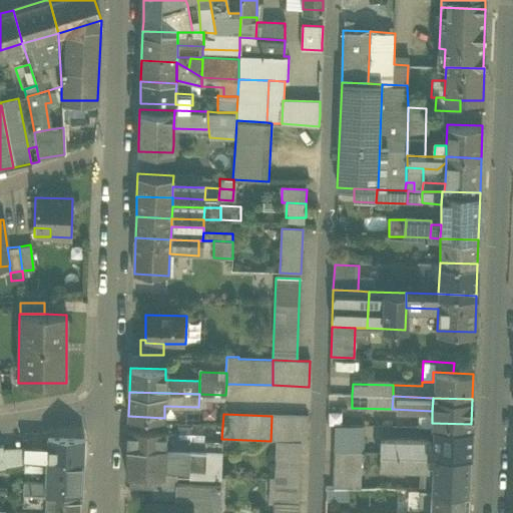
[(308,417),(272,416),(271,441),(276,441),(301,442),(307,442),(308,417)]
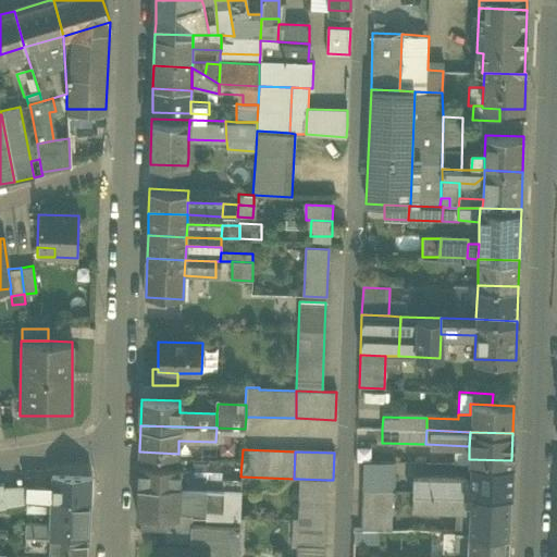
[(362,461),(361,491),(388,492),(394,493),(395,462),(362,461)]
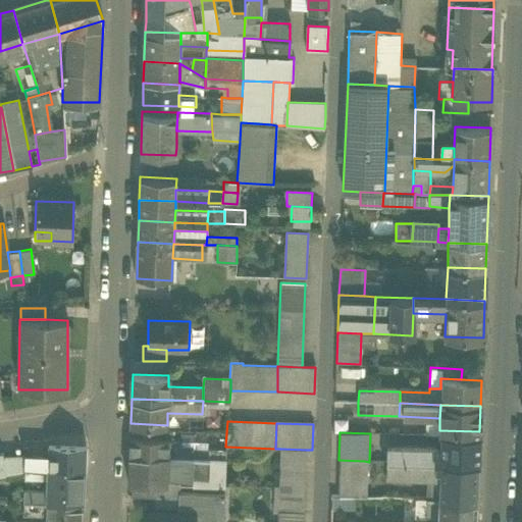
[(387,446),(386,462),(478,466),(479,436),(442,434),(441,453),(437,453),(437,448),(406,447),(387,446)]
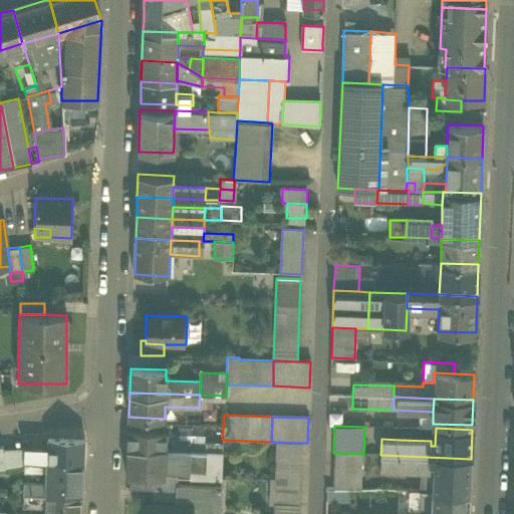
[(127,450),(164,451),(165,433),(127,431),(127,450)]
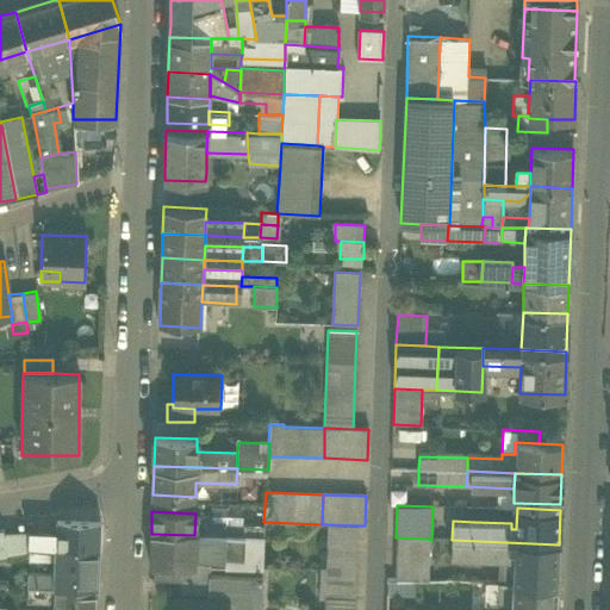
[(211,514),(195,514),(194,535),(226,536),(226,523),(211,523),(211,514)]
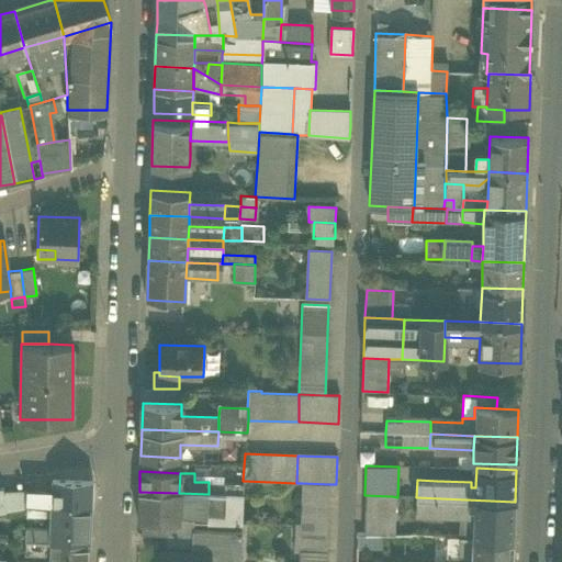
[(53,480),(52,492),(52,503),(90,504),(91,482),(53,480)]
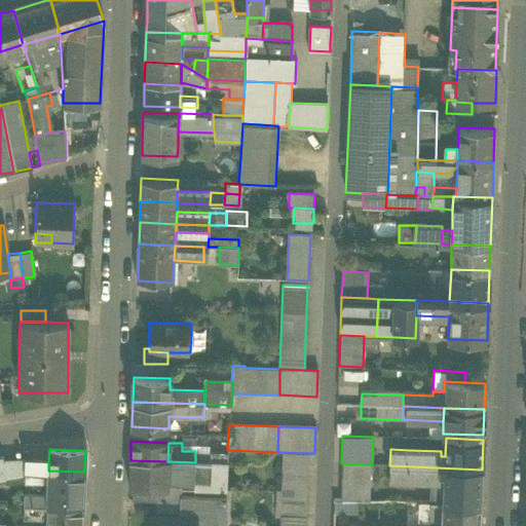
[(283,452),(282,477),(308,478),(308,453),(283,452)]
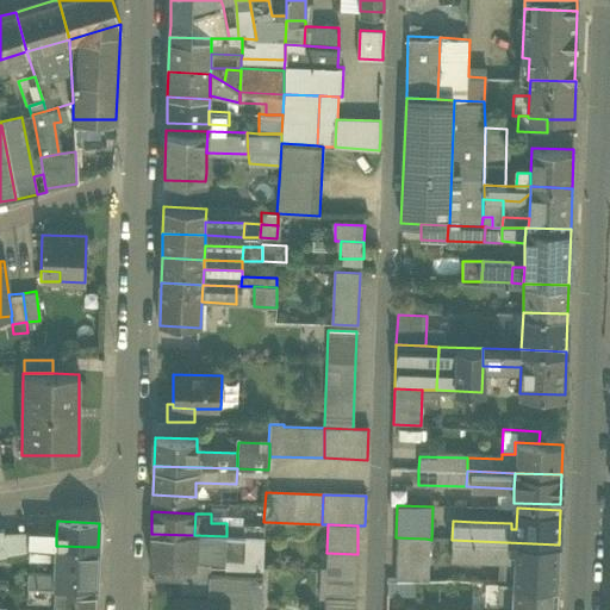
[(56,534),(29,533),(29,545),(50,546),(56,546),(56,534)]
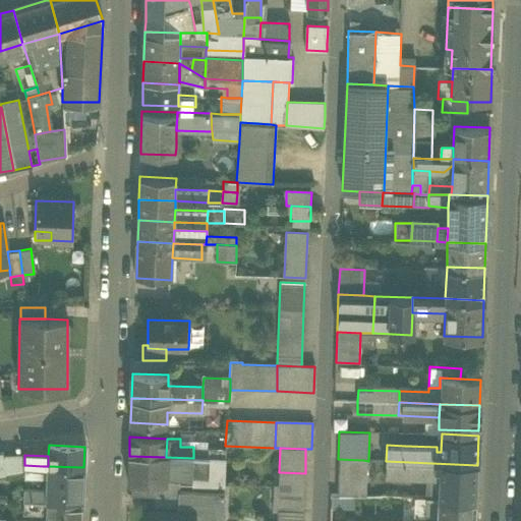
[(133,484),(157,484),(166,484),(166,483),(166,476),(166,457),(129,456),(128,483),(133,484)]
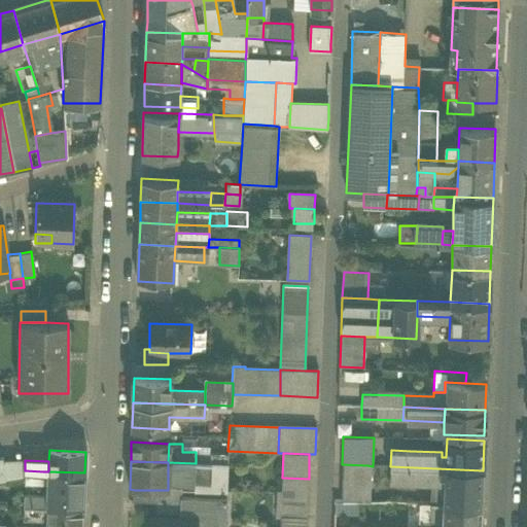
[(3,465),(4,475),(21,472),(21,462),(3,465)]
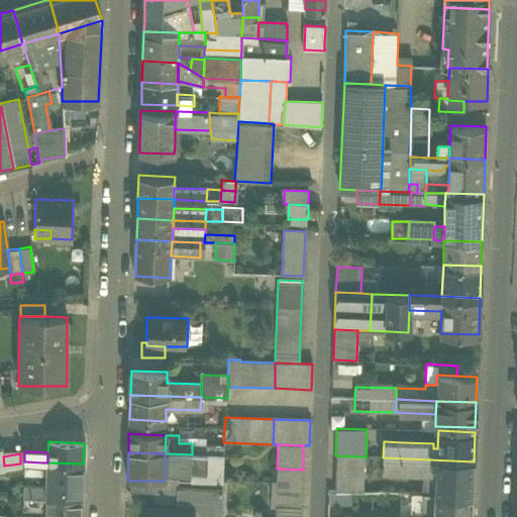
[(165,473),(191,474),(192,454),(165,453),(165,473)]
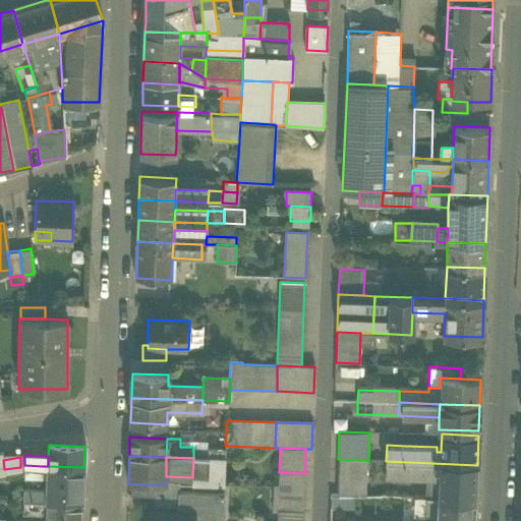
[(219,459),(193,458),(192,477),(192,485),(219,486),(219,459)]
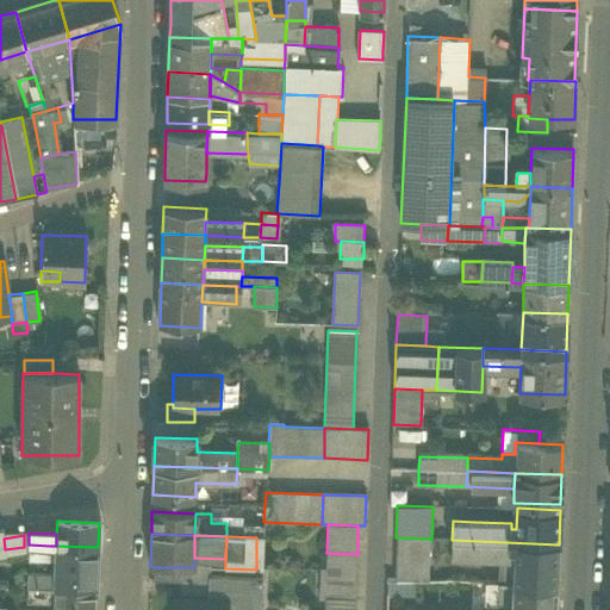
[(396,537),(394,582),(423,583),(425,539),(396,537)]
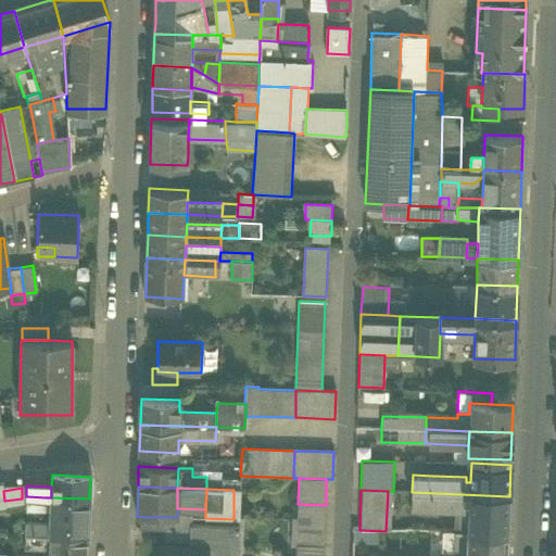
[(468,506),(468,516),(467,533),(507,534),(509,496),(412,492),(411,509),(463,512),(464,506),(468,506)]
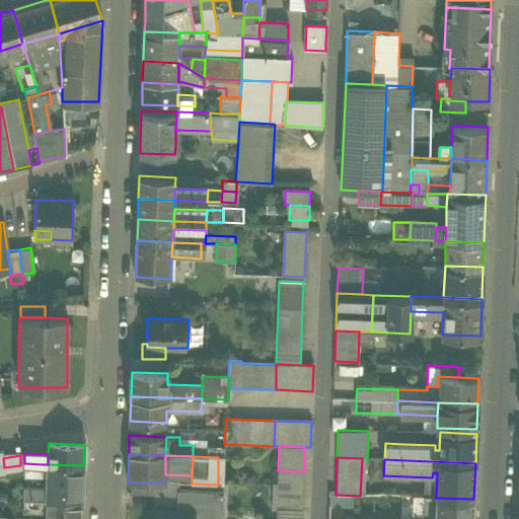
[(24,474),(42,474),(43,464),(24,463),(24,465),(24,469),(24,474)]
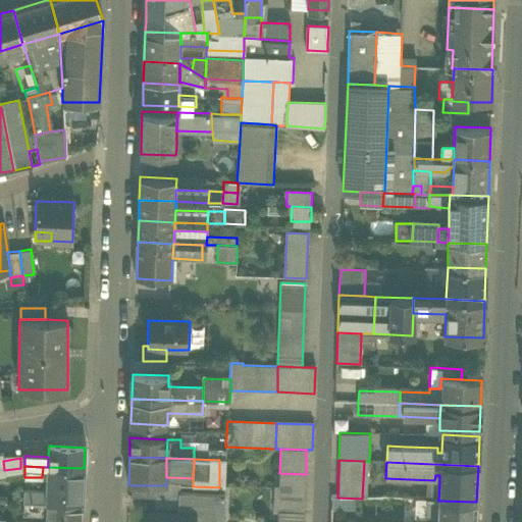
[(48,478),(47,491),(47,504),(83,505),(84,468),(48,467),(48,478)]
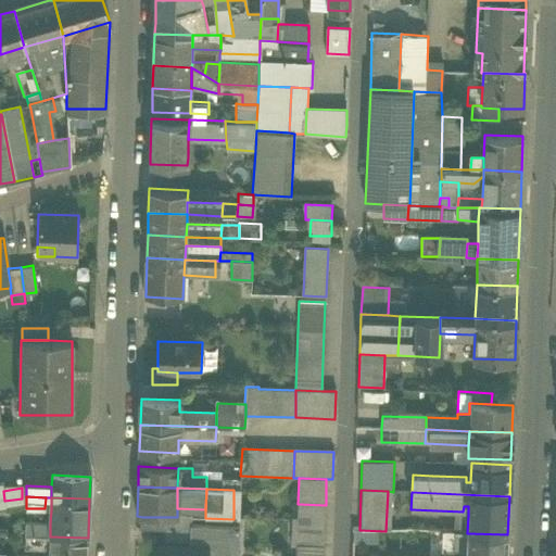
[(298,504),(298,518),(325,519),(326,505),(298,504)]
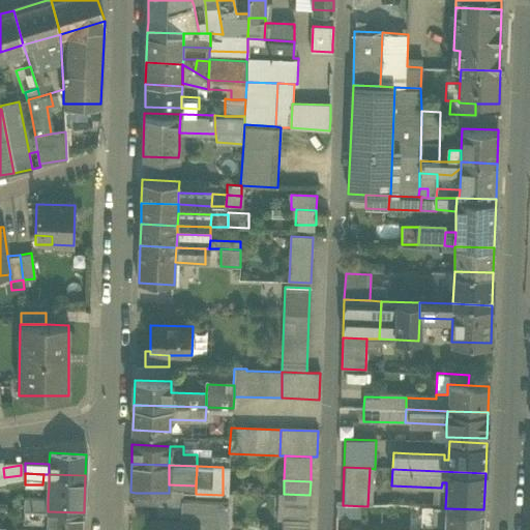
[(159,504),(182,505),(182,501),(182,493),(169,492),(169,493),(159,493),(159,504)]
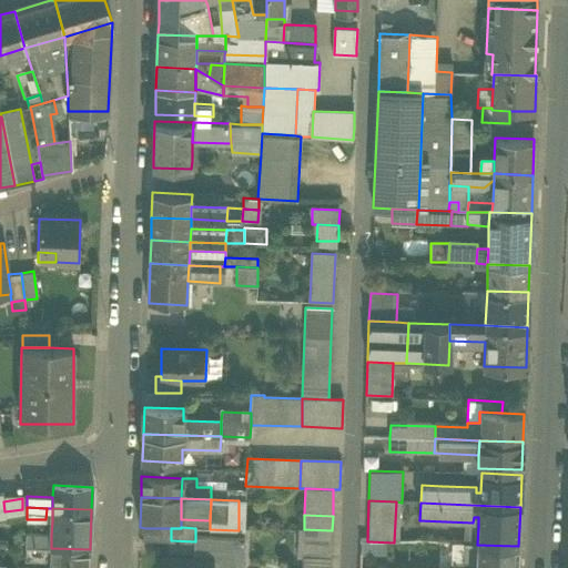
[(195,541),(171,540),(171,528),(145,528),(144,540),(170,541),(170,558),(194,559),(195,541)]
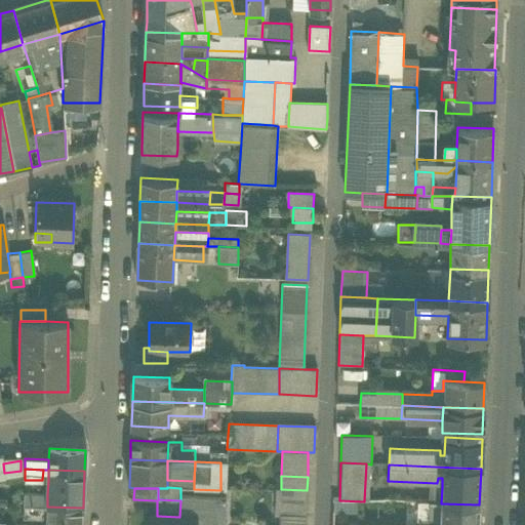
[(274,515),(279,515),(306,516),(307,490),(281,489),(275,489),(274,515)]
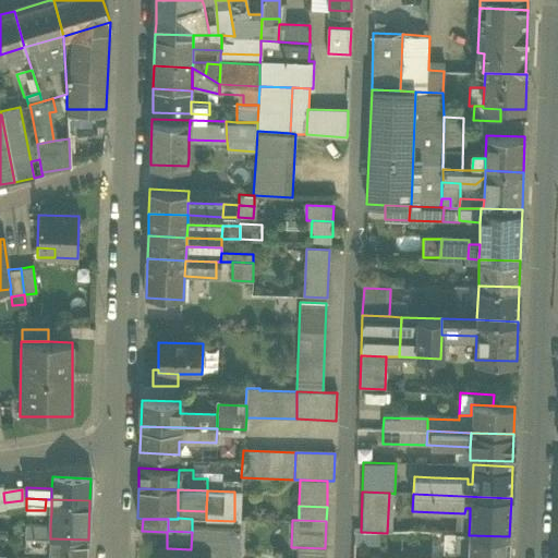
[(25,536),(50,538),(50,525),(25,524),(25,536)]
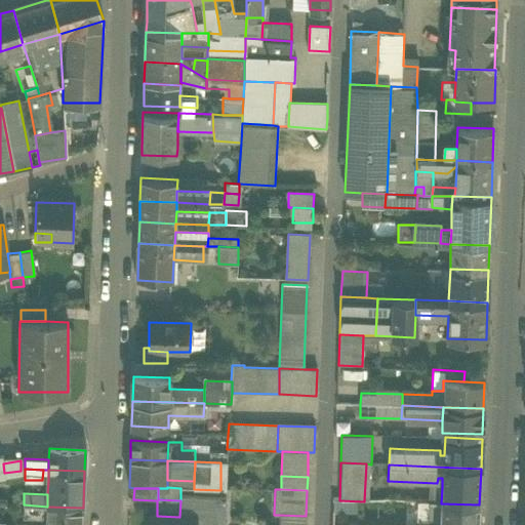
[(180,500),(179,517),(188,517),(189,520),(225,521),(226,498),(180,496),(180,500)]
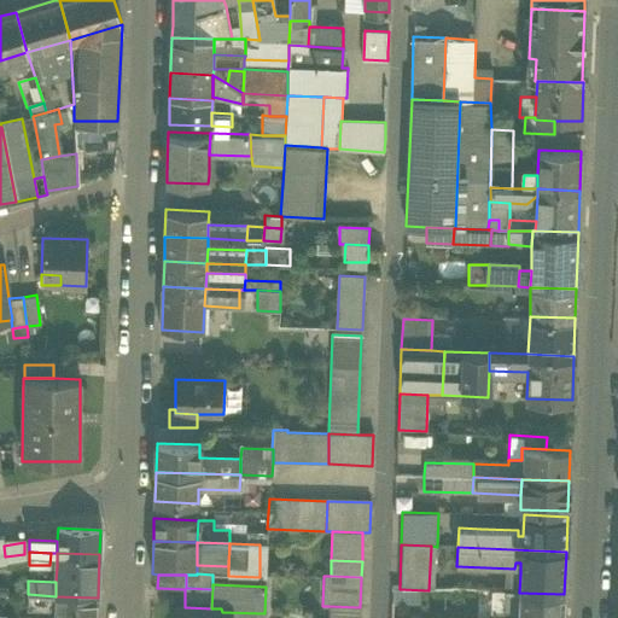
[(503,592),(503,613),(518,614),(519,593),(511,592),(503,592)]
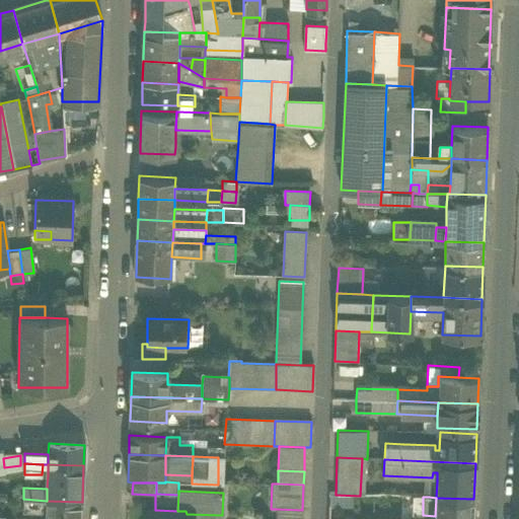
[(472,518),(473,499),(436,498),(435,516),(435,518),(472,518)]
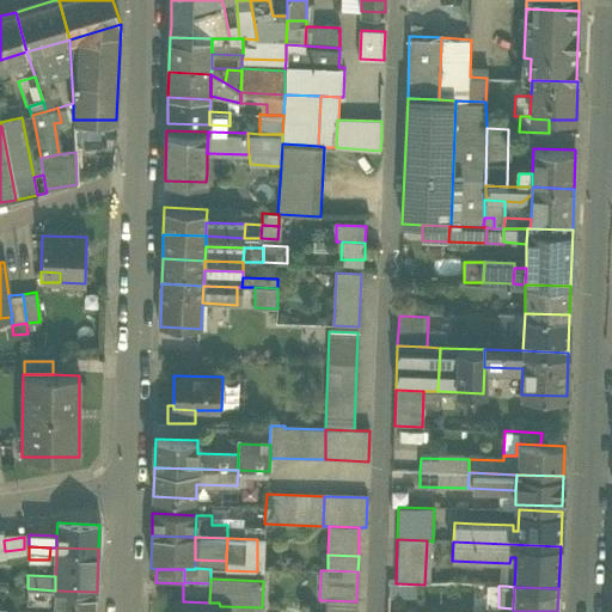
[(26,603),(54,605),(55,591),(28,588),(26,603)]
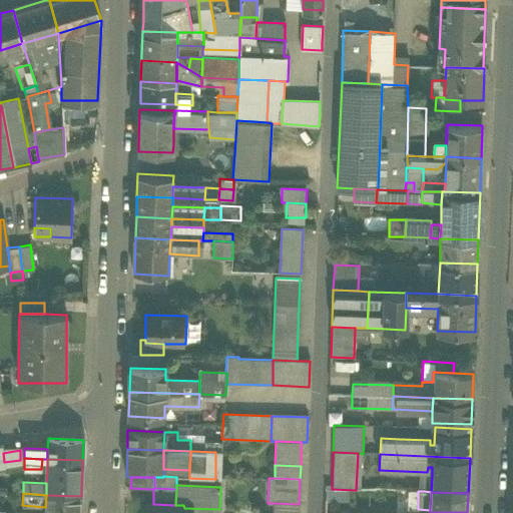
[(45,507),(44,512),(80,512),(81,496),(46,495),(45,507)]
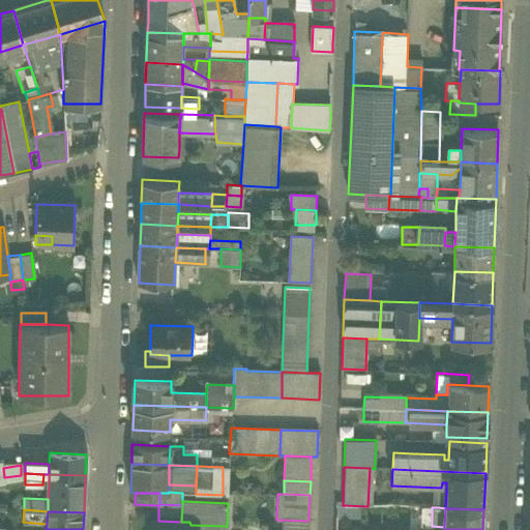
[(282,520),(281,529),(308,529),(308,521),(282,520)]
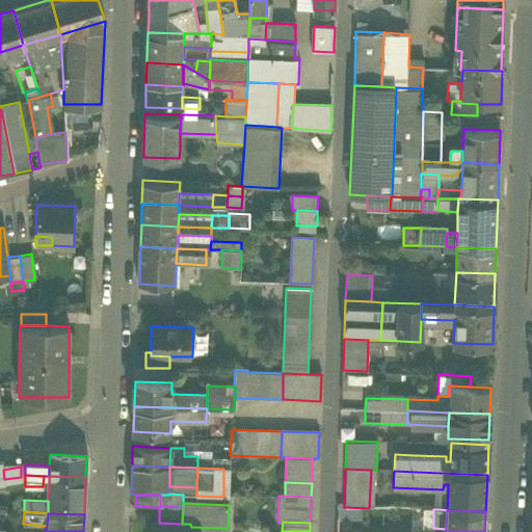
[(190,531),(191,527),(190,524),(182,524),(159,523),(154,523),(153,531),(190,531)]
